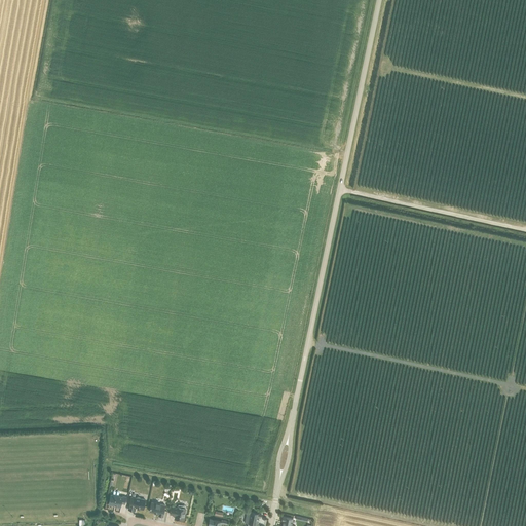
[(119,496),(118,495),(114,494),(113,495),(111,494),(109,504),(110,504),(110,505),(112,505),(113,504),(117,505),(117,506),(120,508),(121,503),(125,503),(126,497),(122,496),(122,497),(119,496)]
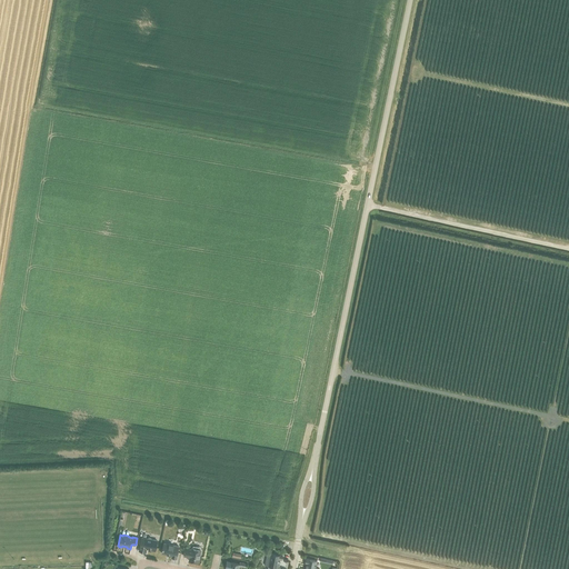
[(147,539),(142,538),(139,550),(146,552),(147,548),(149,548),(148,550),(151,550),(151,549),(156,550),(157,540),(152,539),(152,538),(151,537),(149,537),(148,538),(147,539)]
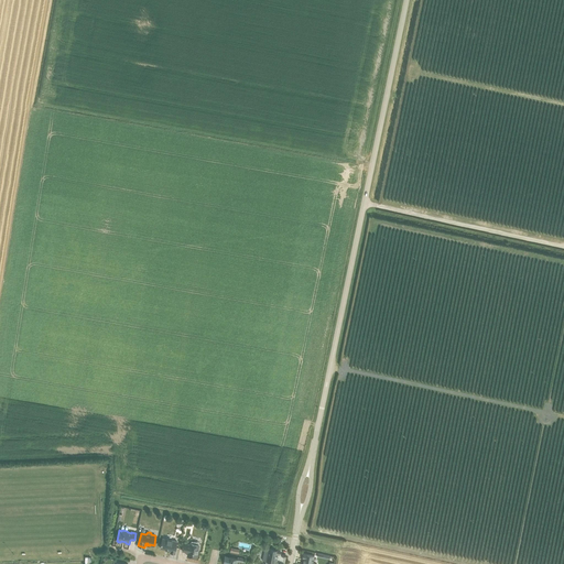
[(177,542),(162,539),(160,548),(171,550),(171,552),(175,553),(177,542)]
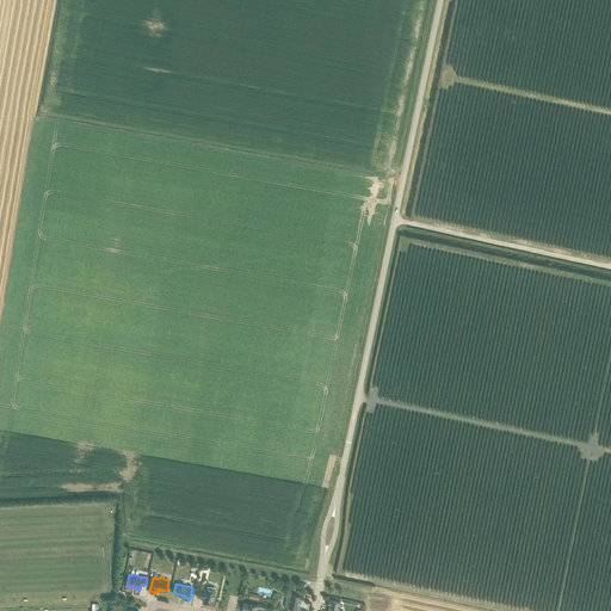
[(203,603),(214,604),(216,591),(215,591),(215,587),(208,586),(207,588),(205,588),(205,591),(203,590),(203,588),(199,588),(197,597),(204,598),(203,603)]
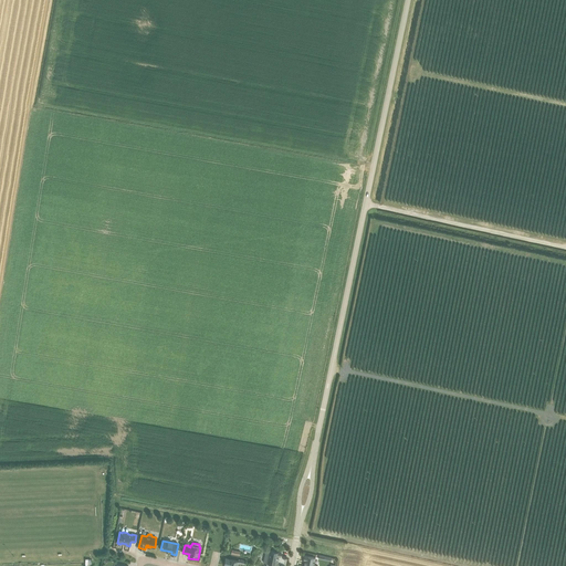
[(266,563),(265,565),(275,565),(276,565),(276,564),(278,564),(278,562),(278,561),(279,556),(281,556),(282,552),(274,551),(274,552),(270,551),(266,563)]
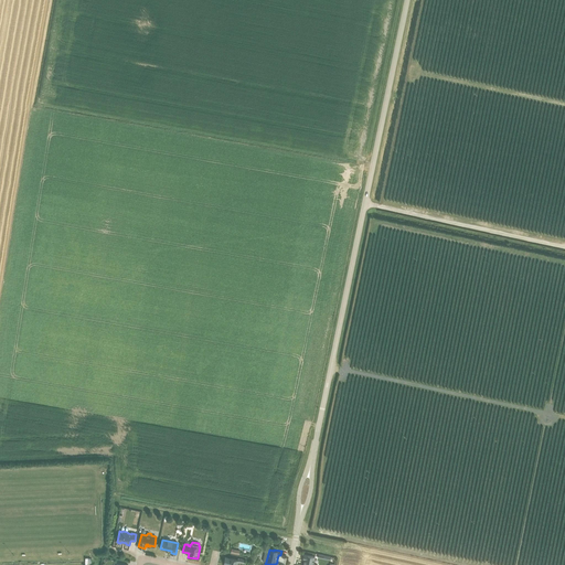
[(304,554),(302,558),(305,560),(302,564),(317,564),(318,564),(313,564),(315,556),(304,554)]
